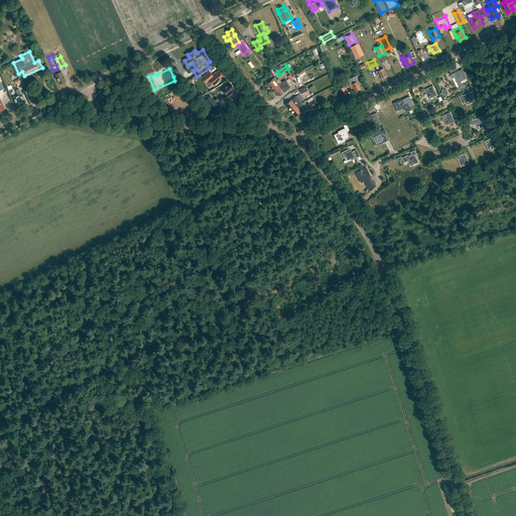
[(383,69),(375,73),(377,76),(379,75),(381,79),(387,76),(383,69)]
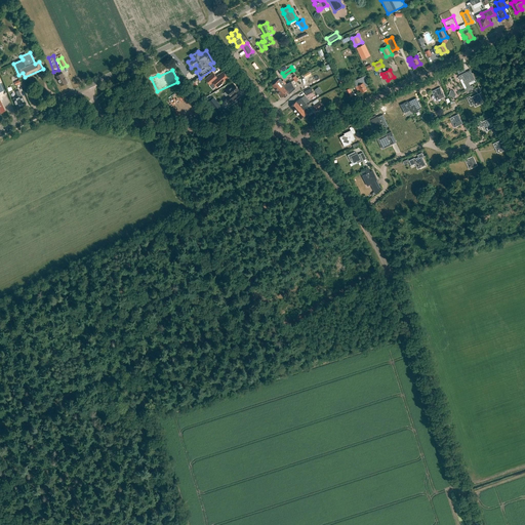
[(56,76),(61,85),(67,82),(63,73),(59,75),(57,71),(55,73),(56,76)]
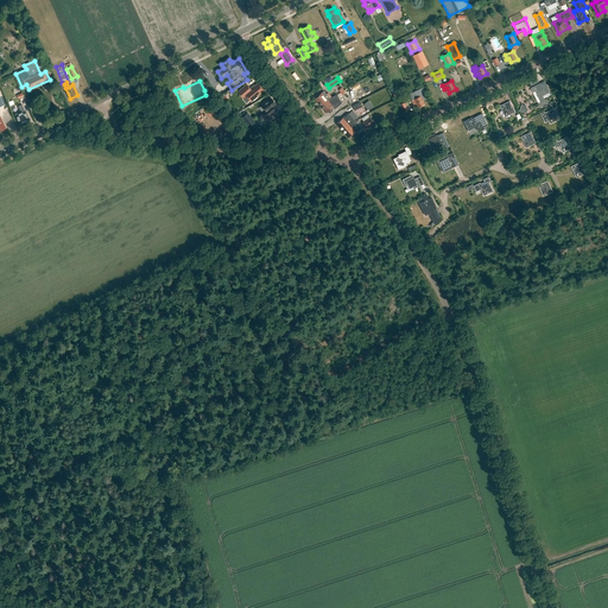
[(246,84),(238,93),(242,99),(246,96),(252,102),(258,96),(264,90),(258,83),(252,89),(251,88),(251,89),(246,84)]
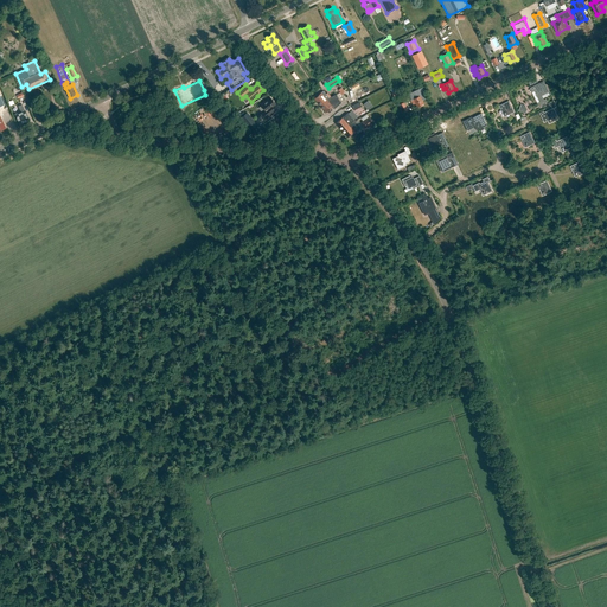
[(530,88),(536,98),(540,107),(542,104),(548,102),(547,98),(544,100),(542,96),(545,94),(540,83),(530,88)]
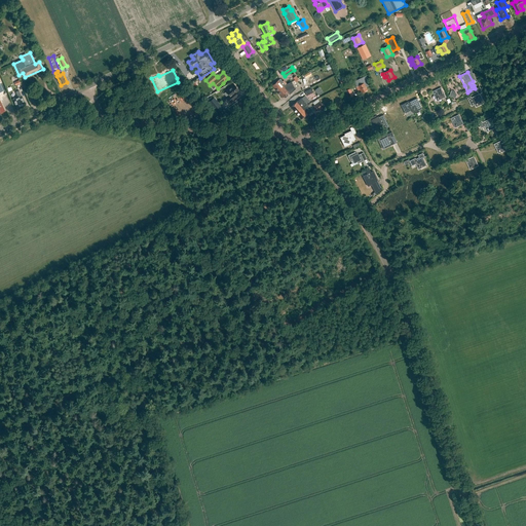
[(278,80),(272,85),(277,91),(286,85),(280,79),(278,80)]
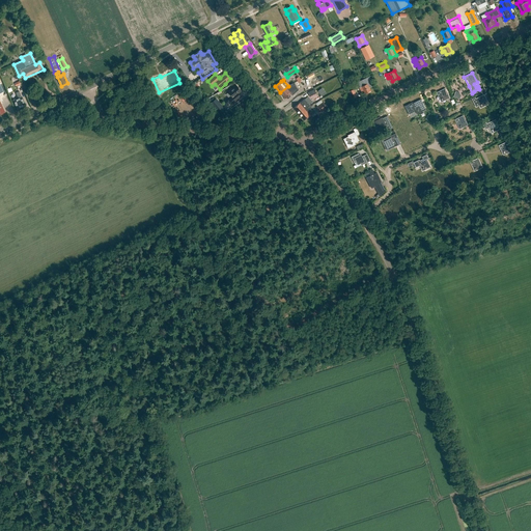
[(280,92),(285,99),(291,93),(292,94),(292,95),(299,90),(298,89),(298,90),(295,83),(288,86),(280,92)]
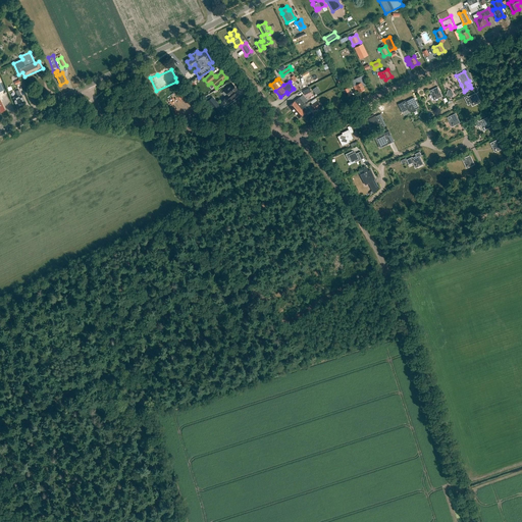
[(361,83),(353,86),(355,90),(357,89),(359,92),(365,90),(361,83)]
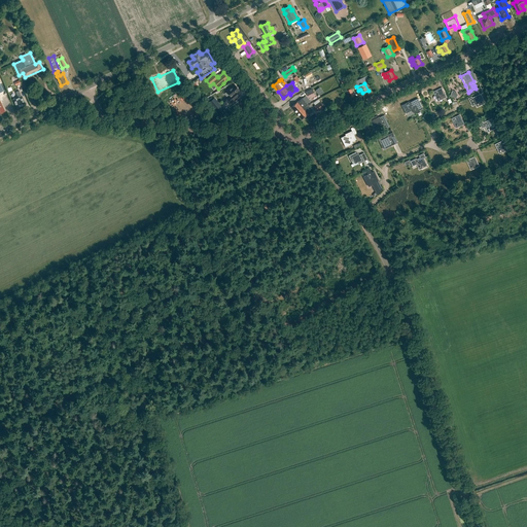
[(232,97),(229,99),(232,103),(237,98),(234,95),(240,91),(235,84),(226,92),(232,97)]
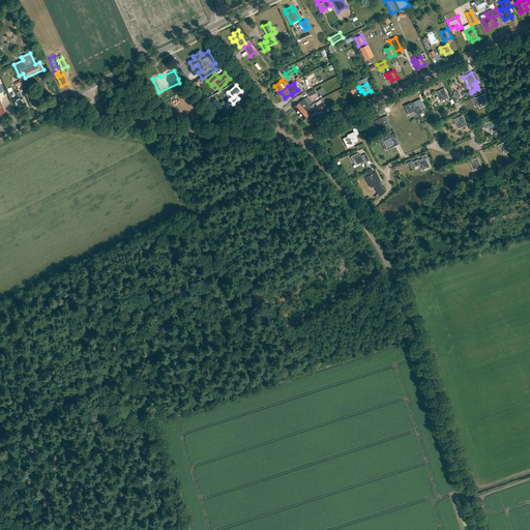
[(444,88),(436,92),(441,102),(449,97),(444,88)]
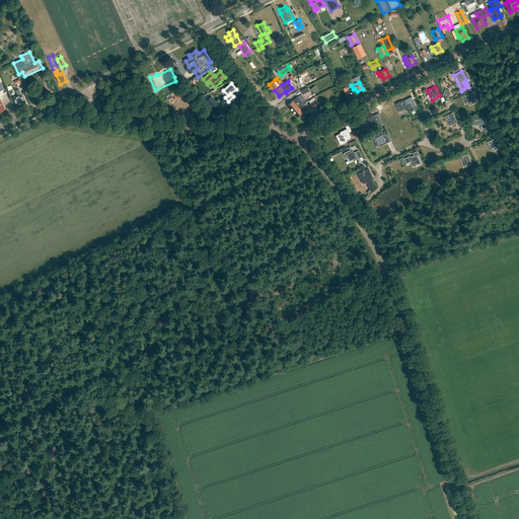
[(345,97),(350,94),(346,87),(341,90),(345,97)]
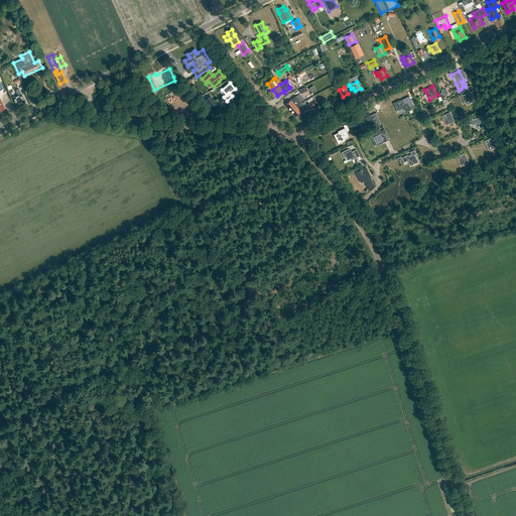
[(18,96),(14,98),(17,105),(24,102),(21,95),(19,89),(15,90),(18,96)]
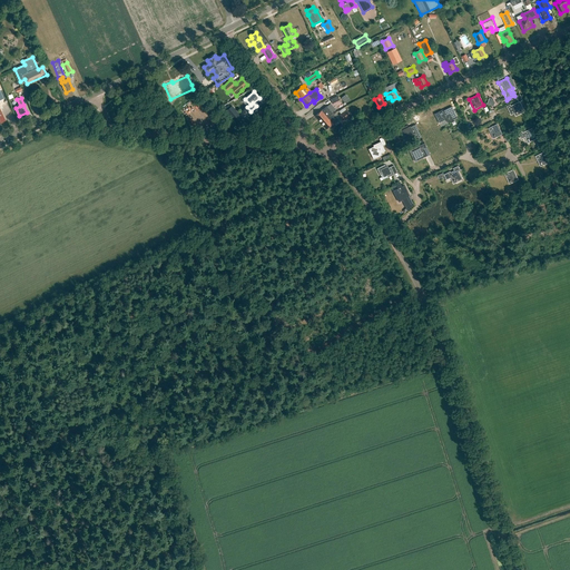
[(520,101),(511,106),(517,116),(526,111),(520,101)]
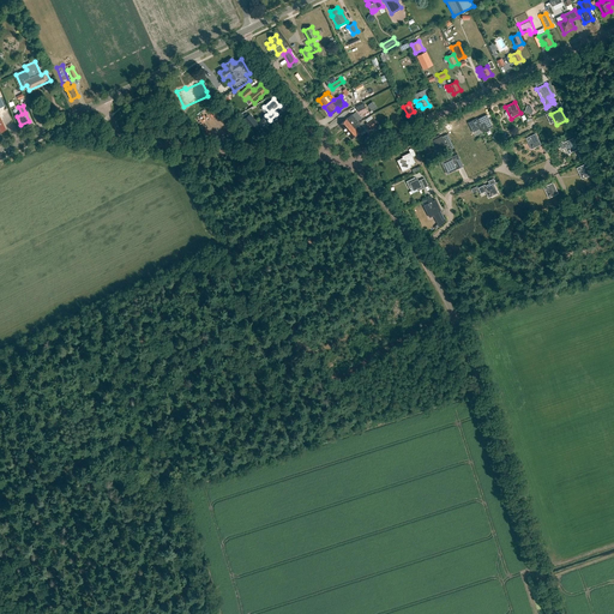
[(351,114),(339,125),(345,132),(357,121),(351,114)]
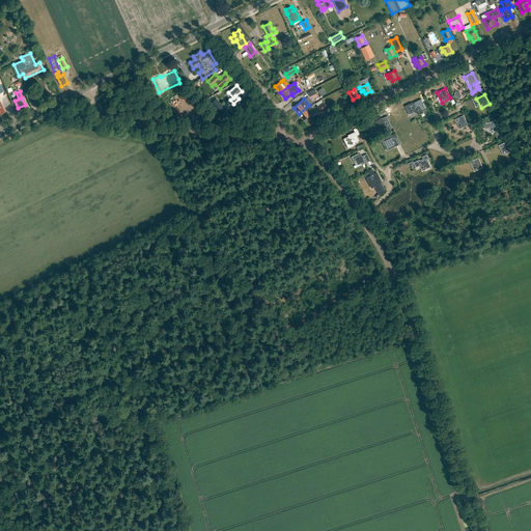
[(412,103),(404,106),(409,114),(416,111),(417,114),(426,110),(421,100),(412,104),(412,103)]
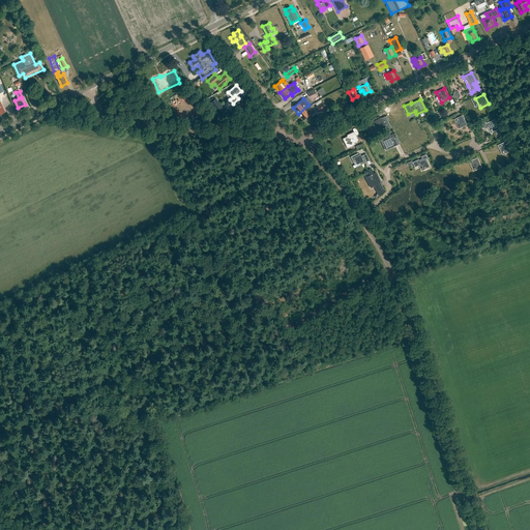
[(322,101),(315,108),(319,113),(326,108),(322,101)]
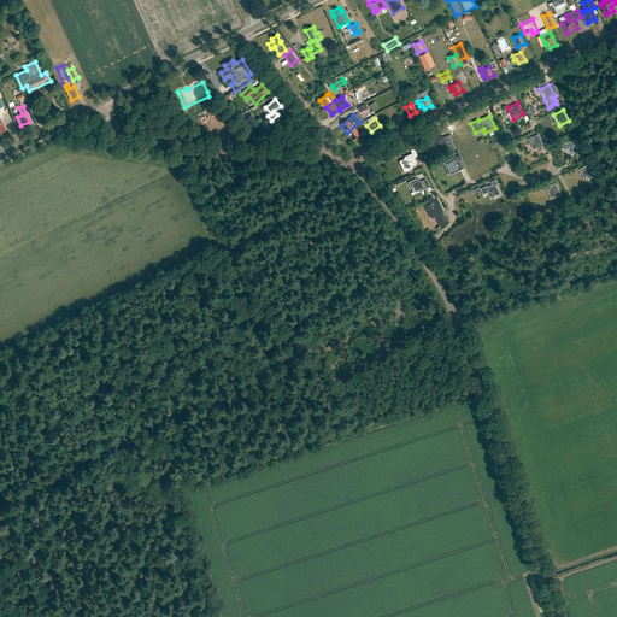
[(365,129),(359,122),(347,133),(353,140),(360,134),(360,135),(366,130),(365,129)]
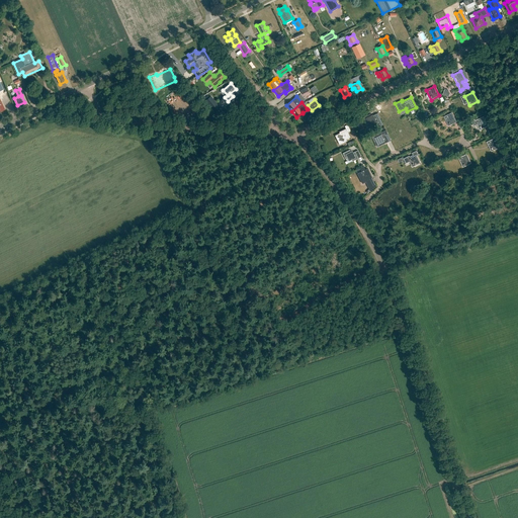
[(452,112),(444,116),(448,126),(457,122),(452,112)]
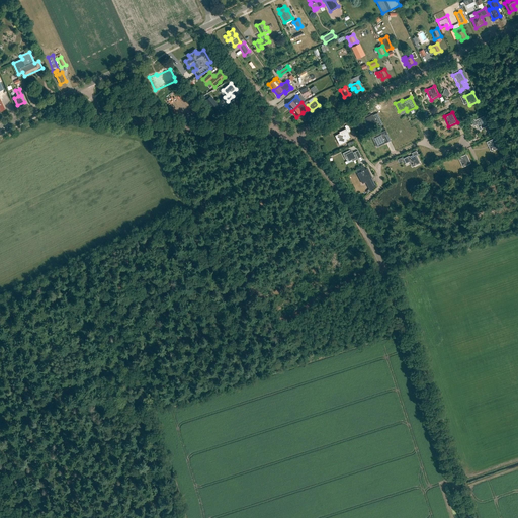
[(363,117),(366,123),(368,122),(369,124),(371,123),(372,125),(378,122),(375,115),(373,116),(372,115),(371,116),(370,113),(363,117)]
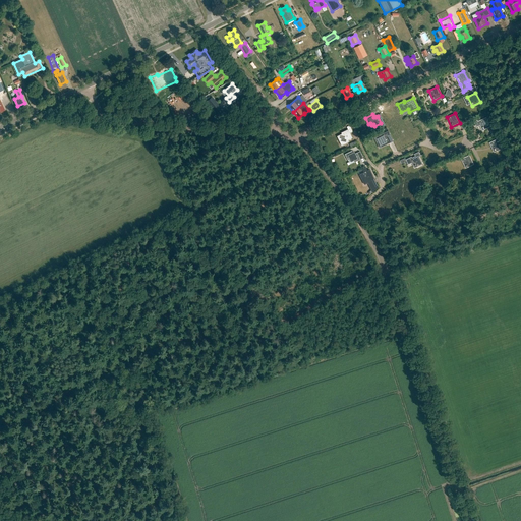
[(486,117),(478,121),(482,131),(490,127),(486,117)]
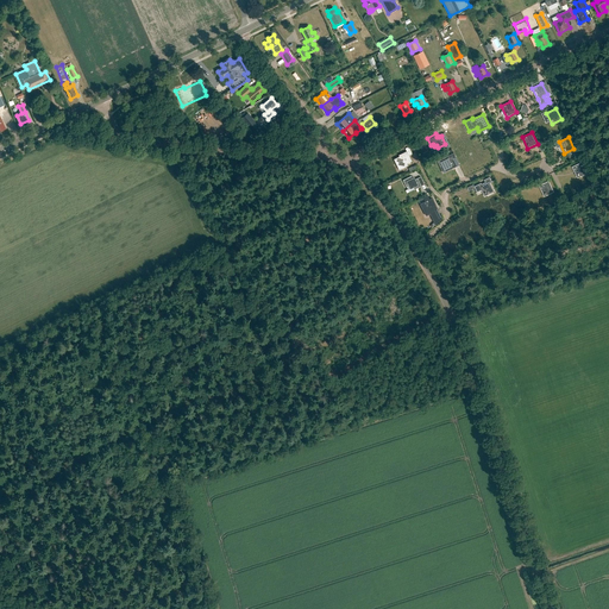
[(465,156),(464,157),(463,158),(468,168),(483,159),(482,157),(488,155),(483,145),(464,155),(465,156)]
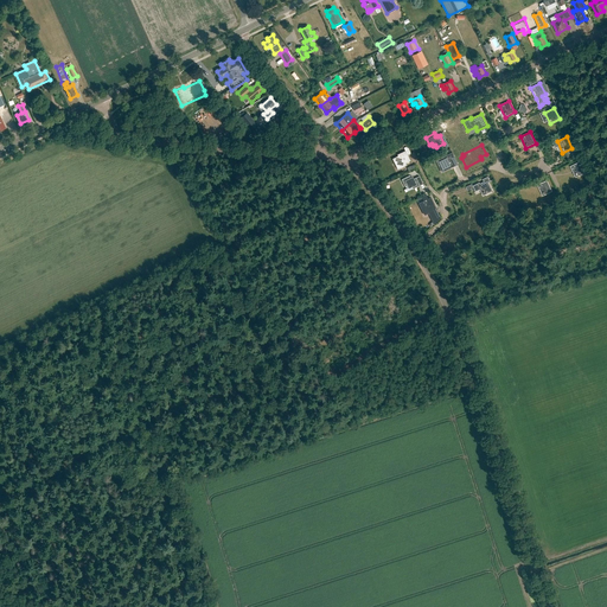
[(408,155),(411,154),(407,146),(404,148),(406,151),(397,155),(398,157),(393,159),(398,170),(407,165),(406,164),(410,161),(408,155)]
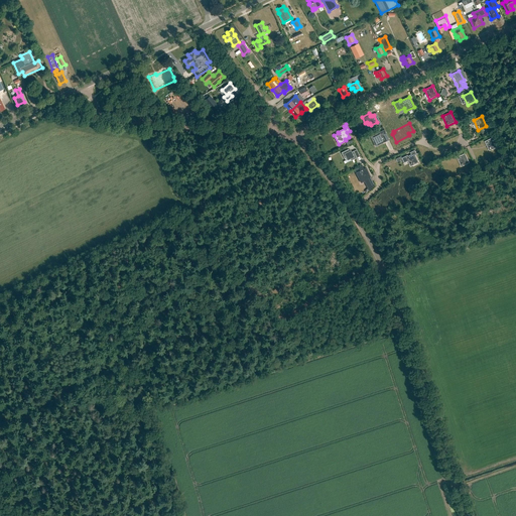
[(377,133),(371,136),(373,142),(375,141),(376,144),(380,143),(380,144),(386,142),(383,135),(381,135),(380,134),(378,135),(377,133)]
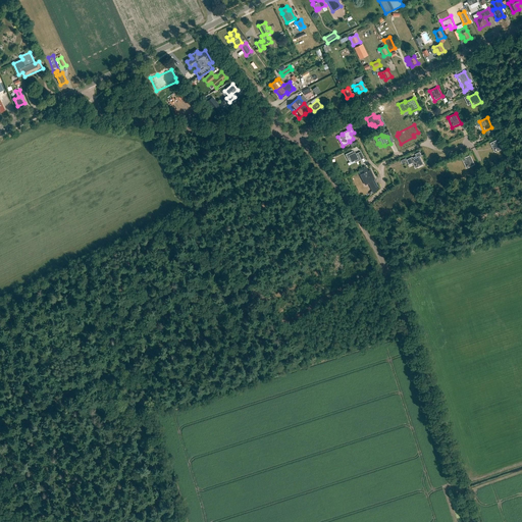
[(499,139),(490,143),(496,153),(504,149),(499,139)]
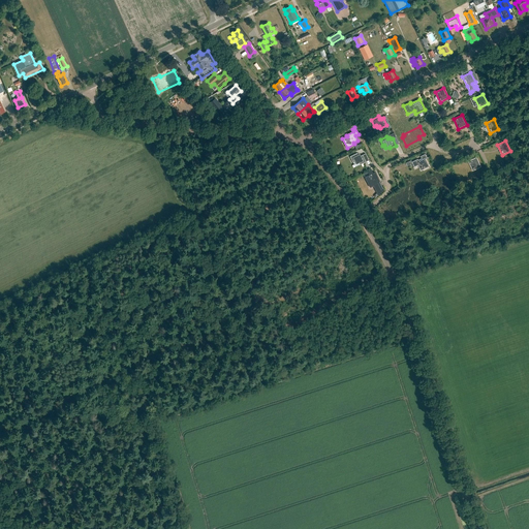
[(359,156),(358,153),(350,156),(353,162),(355,161),(356,163),(359,162),(360,165),(366,162),(363,155),(361,156),(360,155),(359,156)]
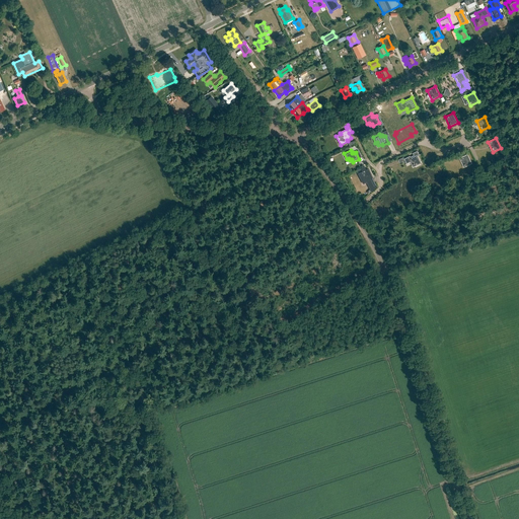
[(411,156),(404,158),(408,163),(411,162),(414,167),(422,163),(417,154),(411,157),(411,156)]
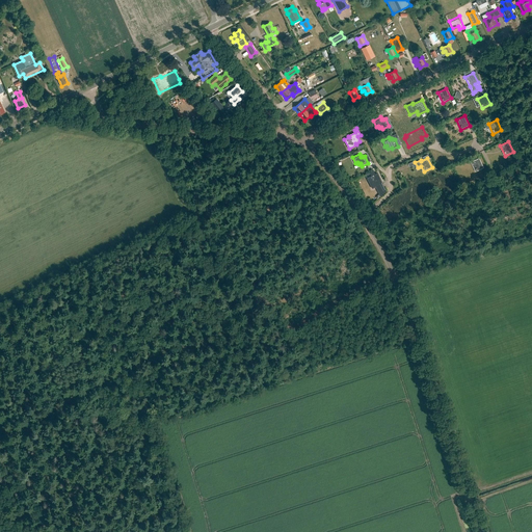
[(479,158),(471,162),(476,173),(484,168),(479,158)]
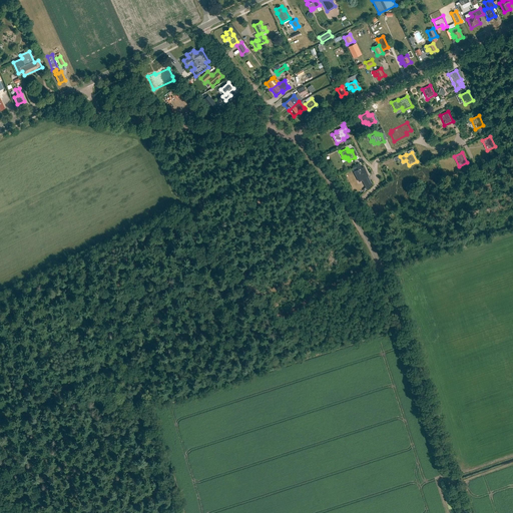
[(357,176),(360,182),(370,177),(365,167),(362,168),(361,164),(358,166),(359,170),(358,170),(361,174),(357,176)]
